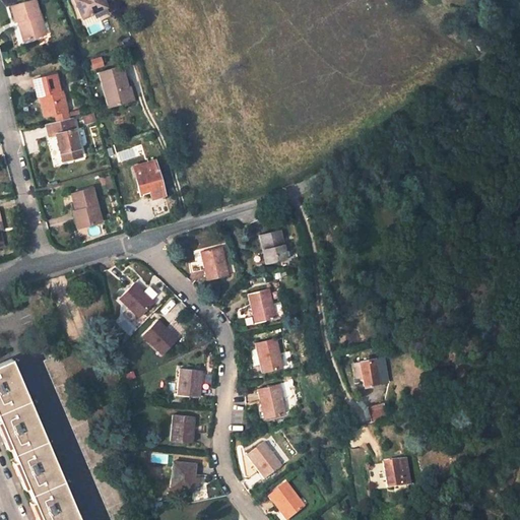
[(35,0),(34,0),(11,7),(15,20),(18,20),(20,20),(21,24),(19,25),(23,40),(37,37),(36,33),(44,29),(35,0)]
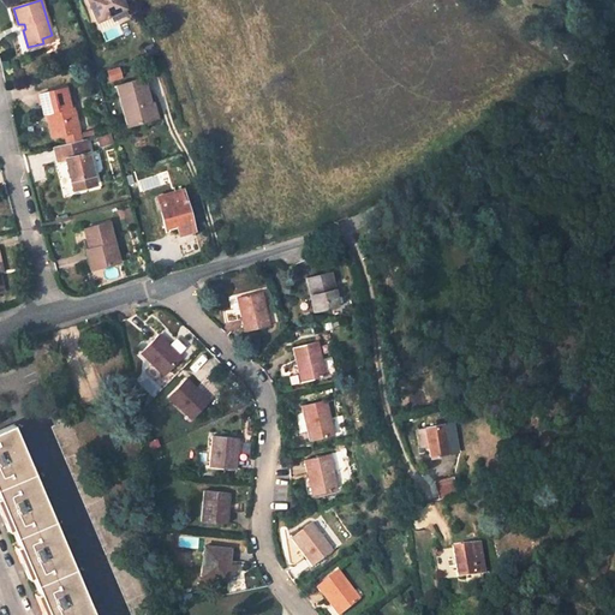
[(123,0),(95,0),(97,4),(91,6),(99,22),(113,15),(112,11),(125,5),(123,0)]
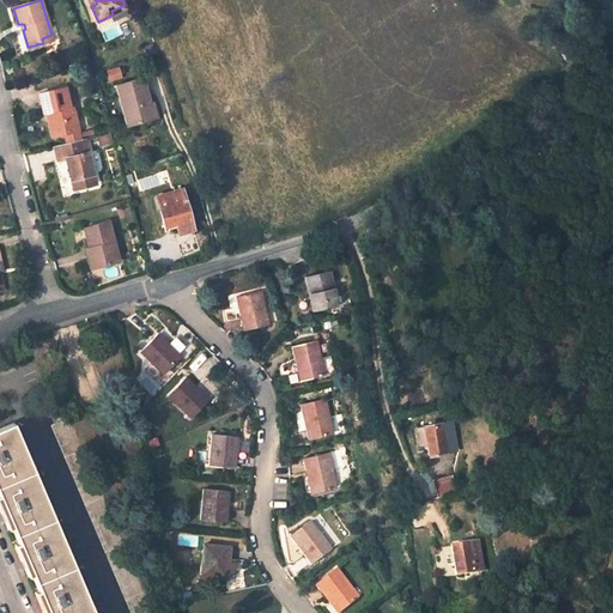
[(143,78),(116,85),(127,125),(146,120),(143,105),(150,103),(143,78)]
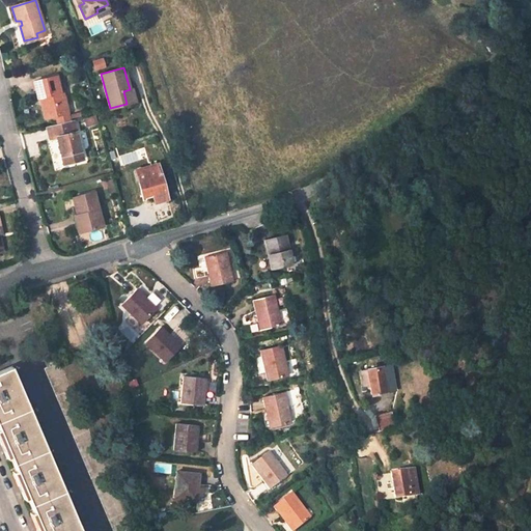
[(57,76),(34,82),(38,98),(40,96),(44,96),(49,117),(56,115),(58,123),(71,120),(63,91),(61,92),(57,76)]
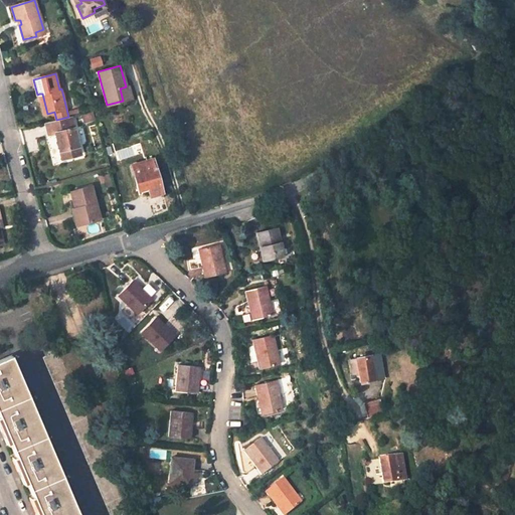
[(132,99),(129,86),(126,87),(120,89),(123,101),(132,99)]
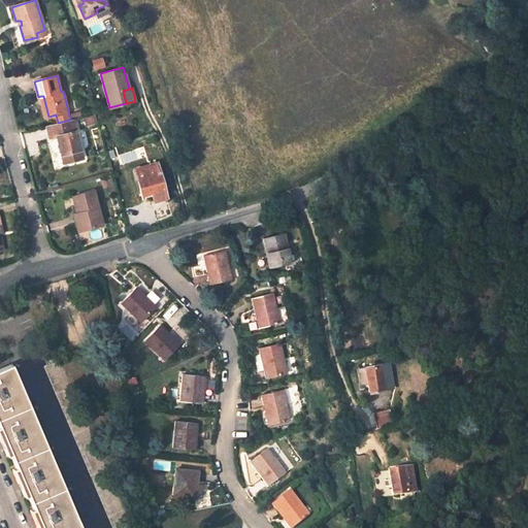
[(40,96),(45,118),(48,117),(43,96),(40,96)]
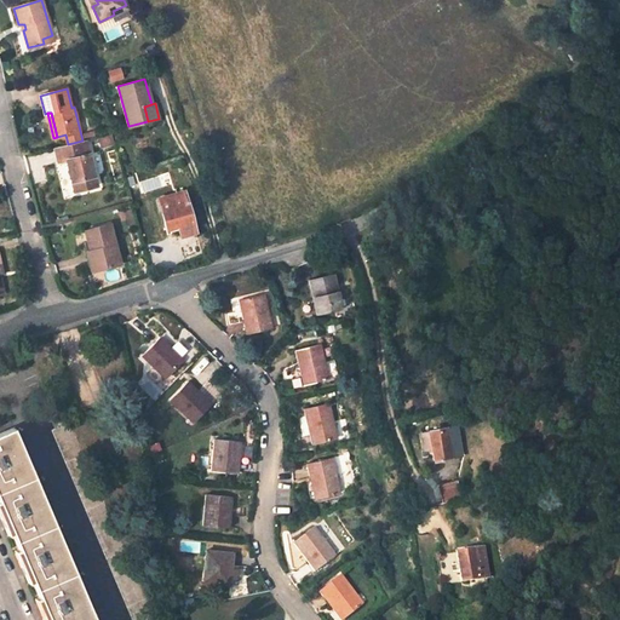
[(74,190),(97,185),(86,139),(82,141),(68,144),(56,147),(59,162),(67,160),(69,171),(74,190)]
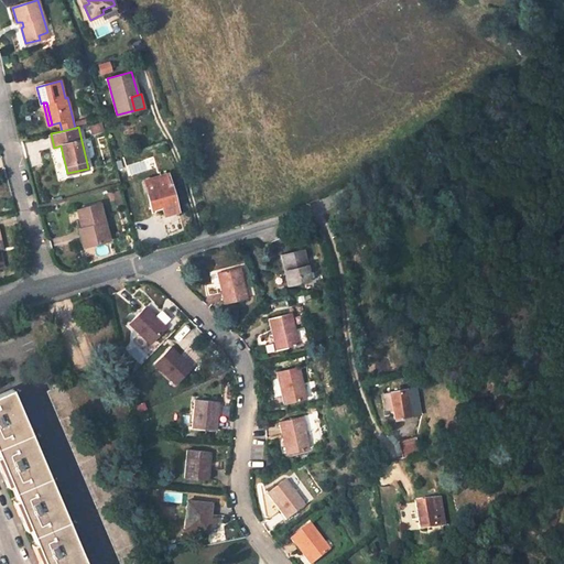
[(169,174),(143,181),(151,209),(162,206),(164,215),(179,212),(169,174)]
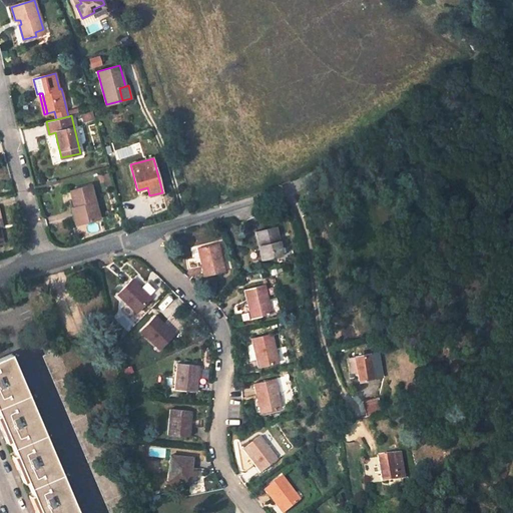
[(91,185),(69,191),(74,207),(76,207),(81,222),(99,217),(91,185)]
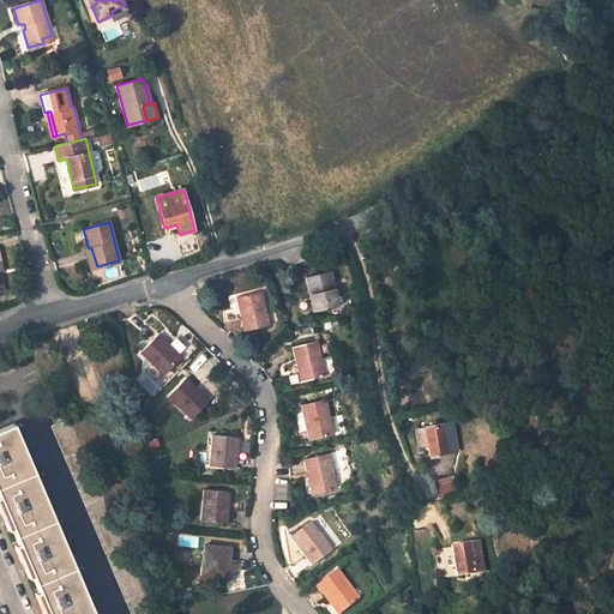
[(89,248),(86,250),(91,268),(97,266),(91,248),(89,248)]
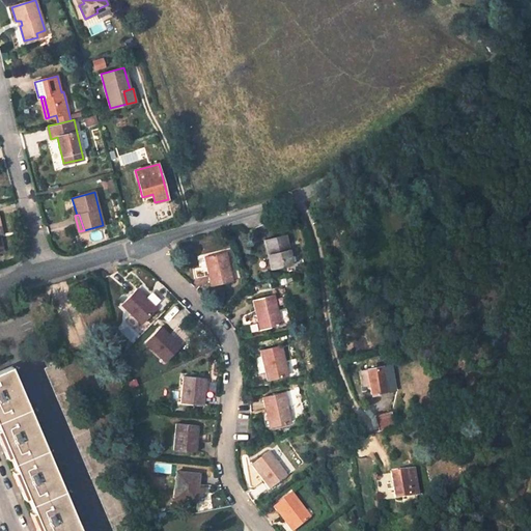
[(286,234),(264,240),(271,270),(292,264),(286,234)]
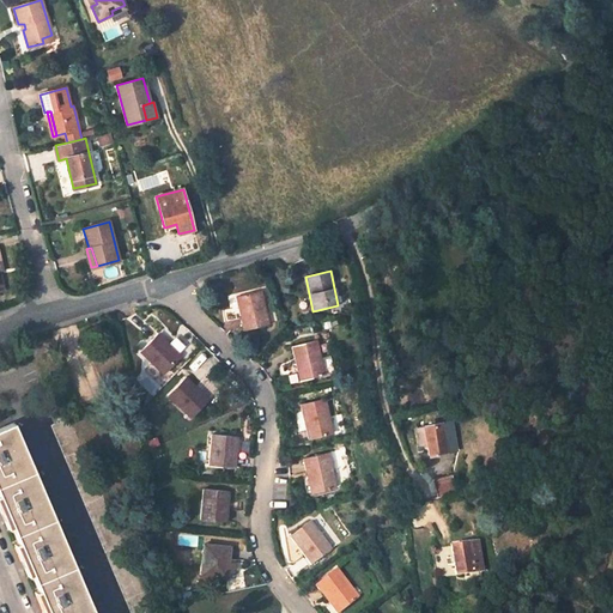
[(261,291),(237,296),(244,331),(268,325),(261,291)]
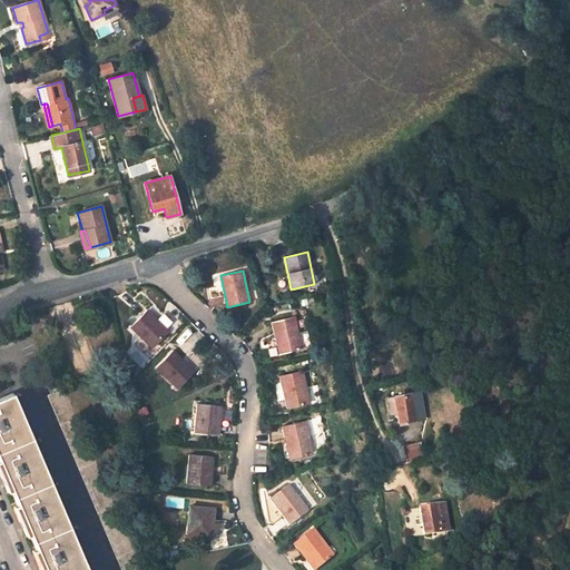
[(147,310),(130,326),(151,346),(167,330),(147,310)]
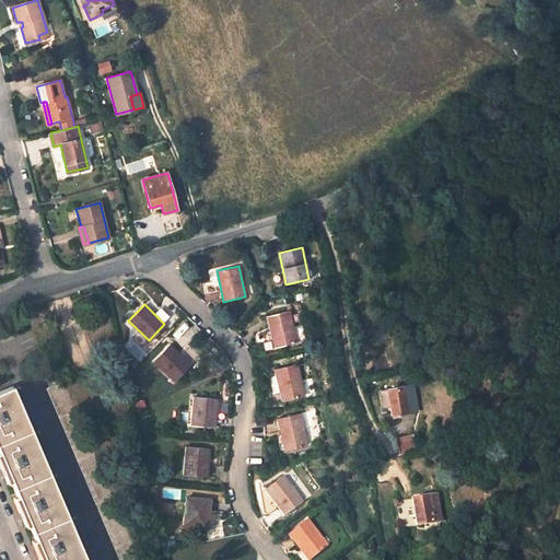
[(275,347),(295,342),(304,340),(300,324),(292,326),(289,311),(267,316),(275,347)]
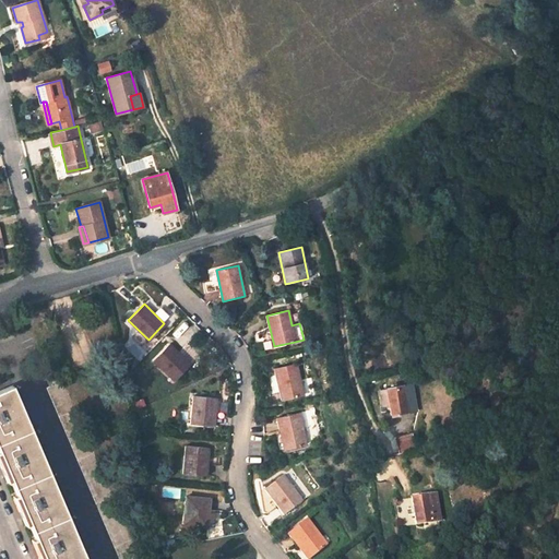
[(169,344),(153,360),(174,380),(190,365),(169,344)]
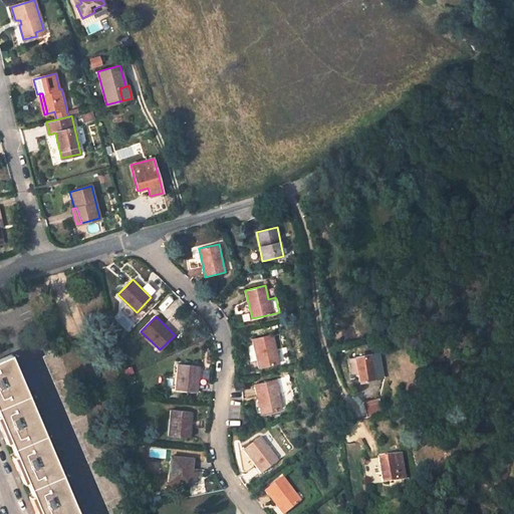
[(272,334),(251,339),(258,367),(279,362),(272,334)]
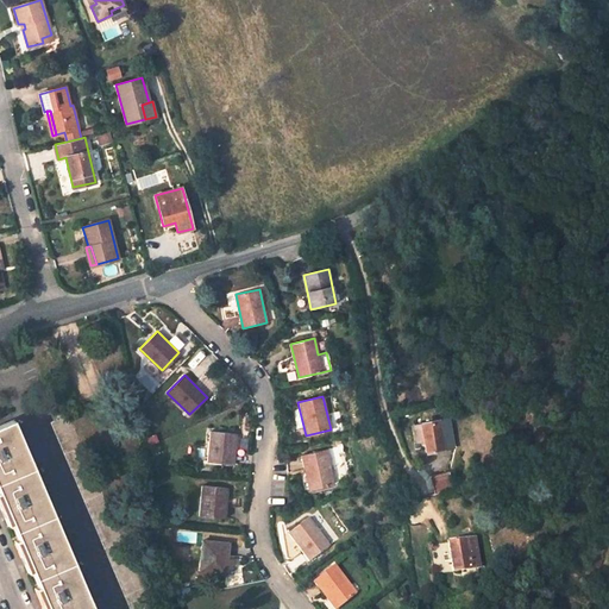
[(449,419),(420,424),(425,453),(453,447),(449,419)]
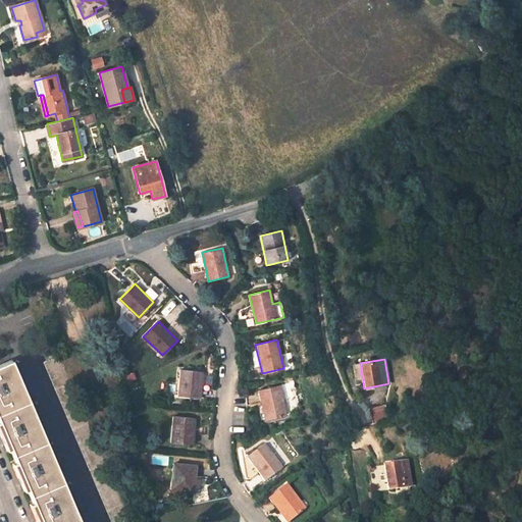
[(80,521),(11,360),(0,364),(0,426),(40,521),(80,521)]
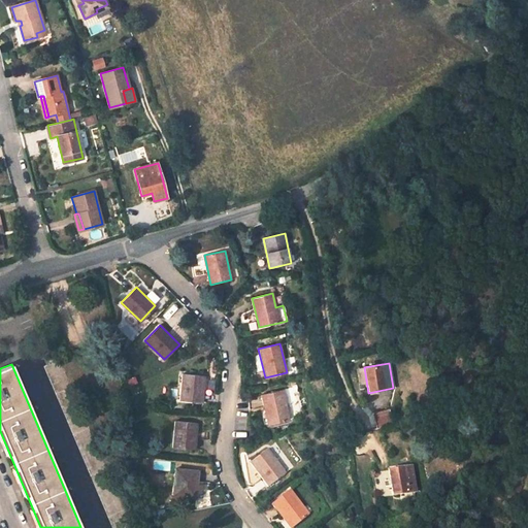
[(364,367),(358,368),(360,383),(366,382),(364,367)]
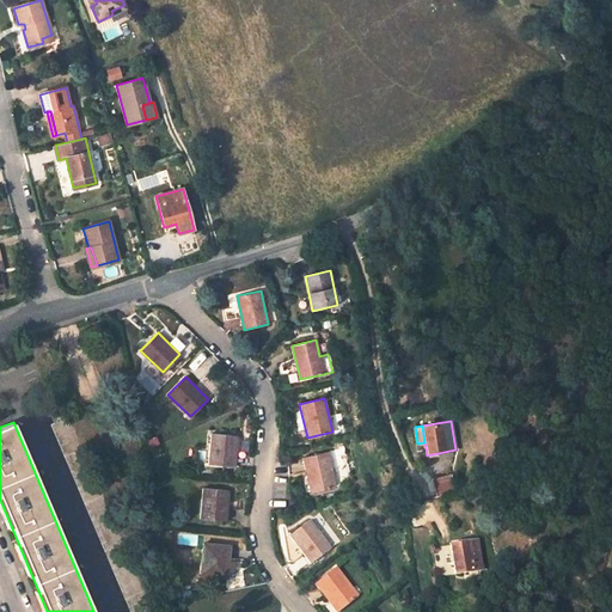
[(237,436),(212,434),(208,464),(233,467),(237,436)]
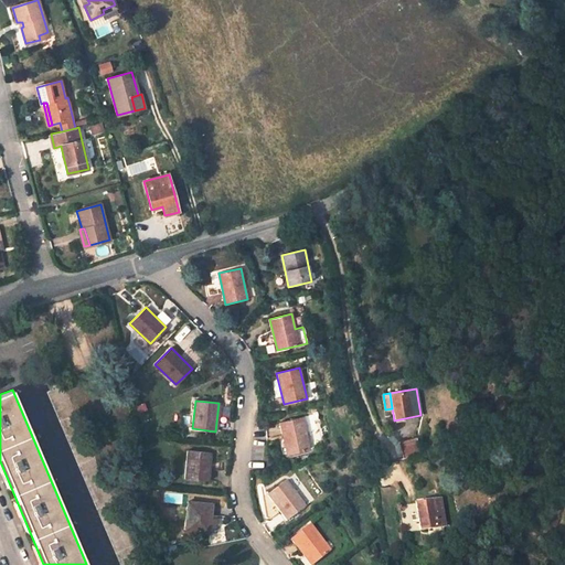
[(302,417),(279,423),(287,454),(310,449),(302,417)]
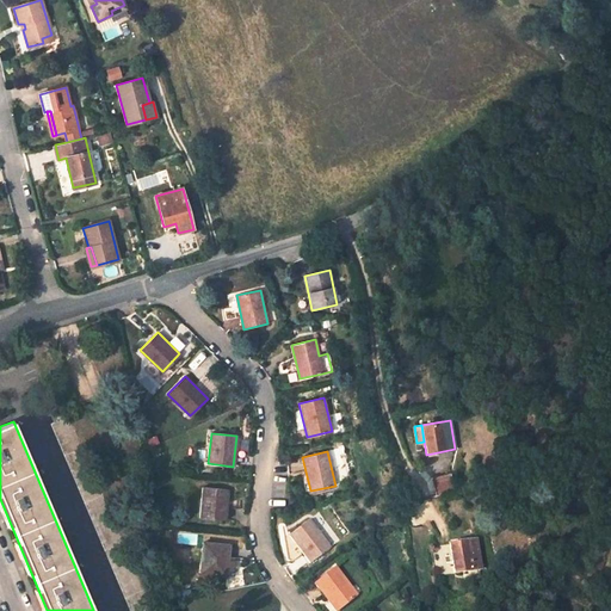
[(455,492),(452,474),(432,479),(437,497),(448,493),(451,493),(455,492)]
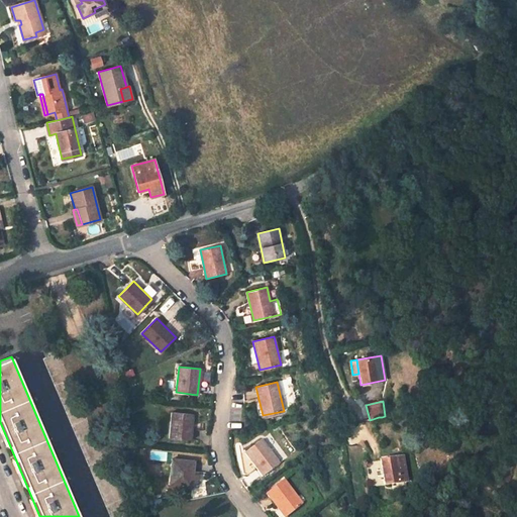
[(193,414),(172,412),(169,438),(190,440),(193,414)]
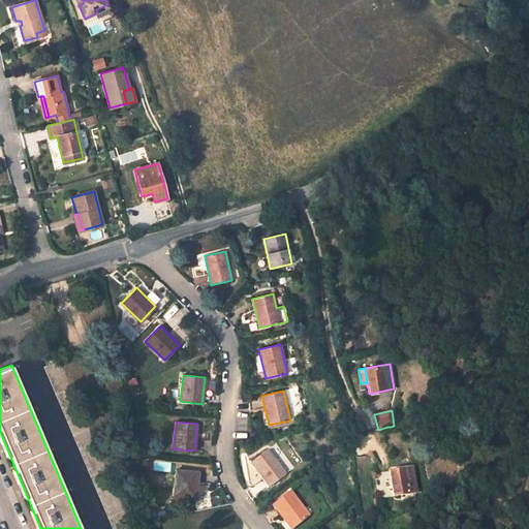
[(267,450),(250,464),(269,487),(285,474),(267,450)]
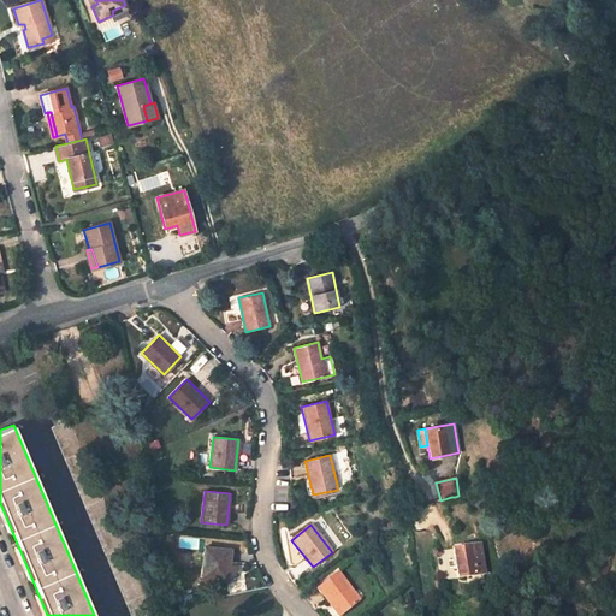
[(480,544),(454,549),(458,578),(485,573),(480,544)]
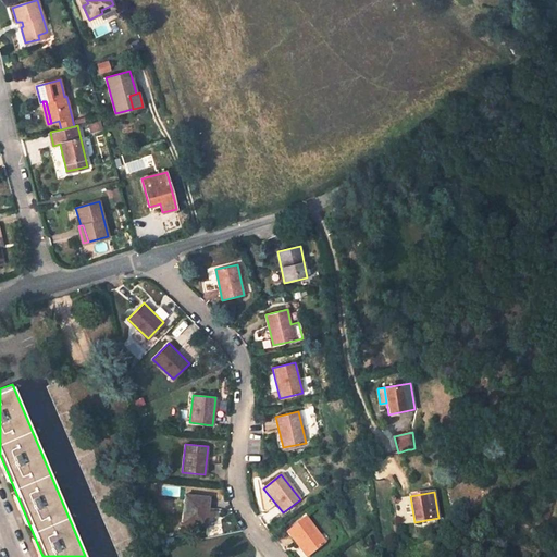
[(209,497),(186,495),(183,522),(206,524),(208,510),(209,497)]
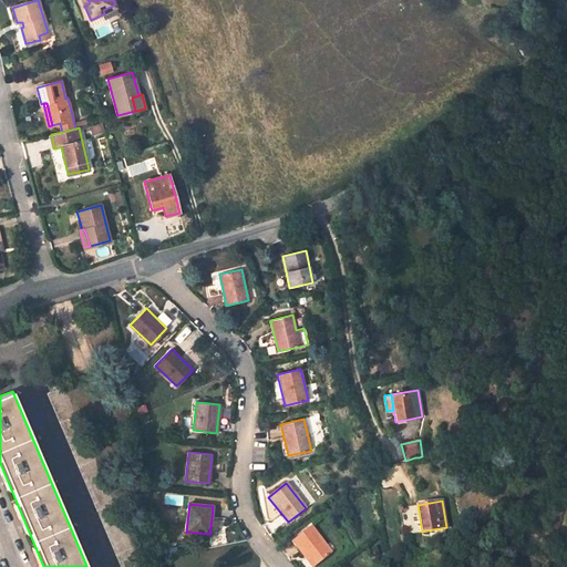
[(217,535),(218,521),(212,519),(209,534),(217,535)]
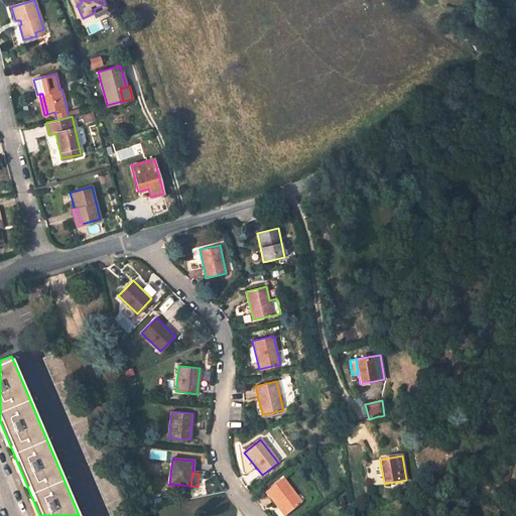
[(282,480),(266,492),(285,515),(300,502),(282,480)]
